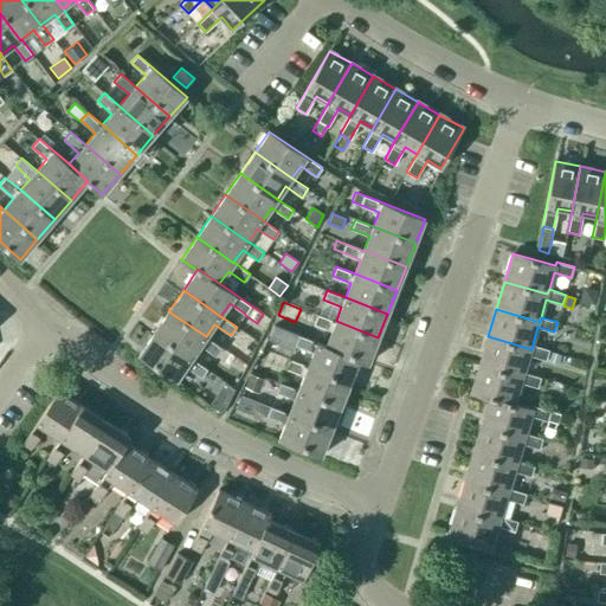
[(223,348),(206,336),(168,311),(154,331),(192,358),(200,346),(217,356),(223,348)]
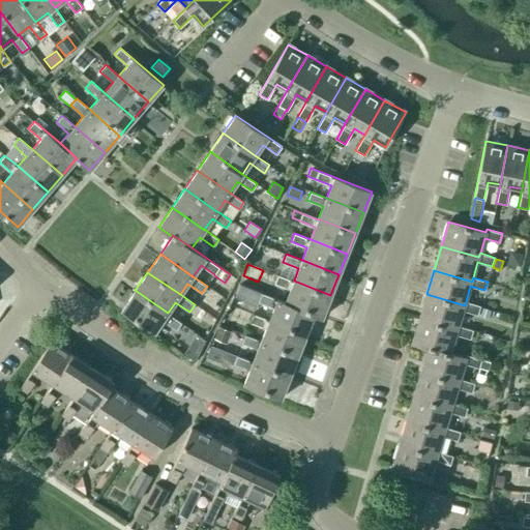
[(330,295),(294,281),(277,274),(274,283),(291,289),(286,302),(314,315),(322,318),(330,295)]
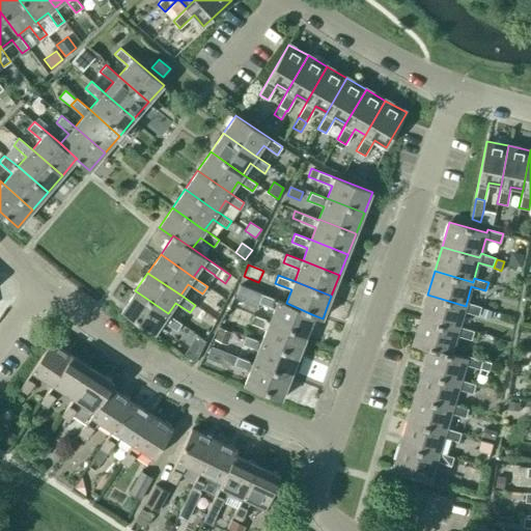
[(182,323),(168,313),(135,290),(121,310),(155,333),(163,320),(176,331),(182,323)]
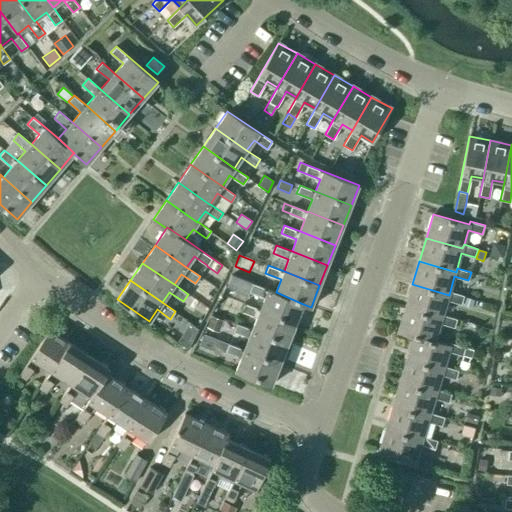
[(276,292),(253,283),(249,291),(265,297),(260,309),(296,323),(303,304),(276,292)]
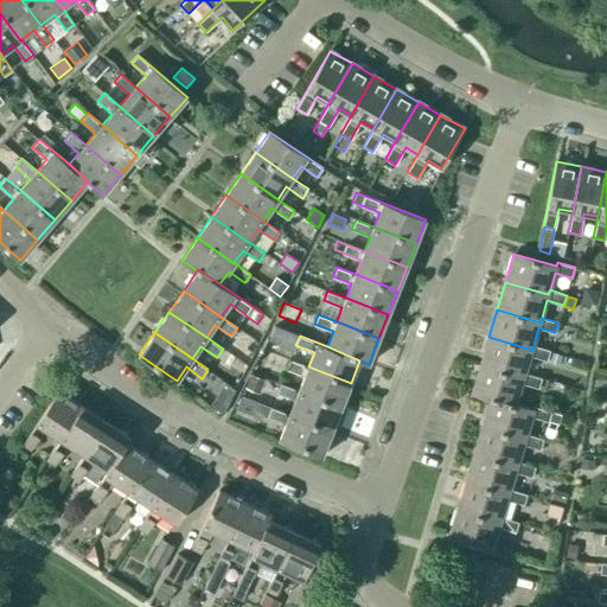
[(489,337),(481,365),(524,377),(525,374),(530,356),(547,360),(550,350),(534,345),(532,350),(489,337)]
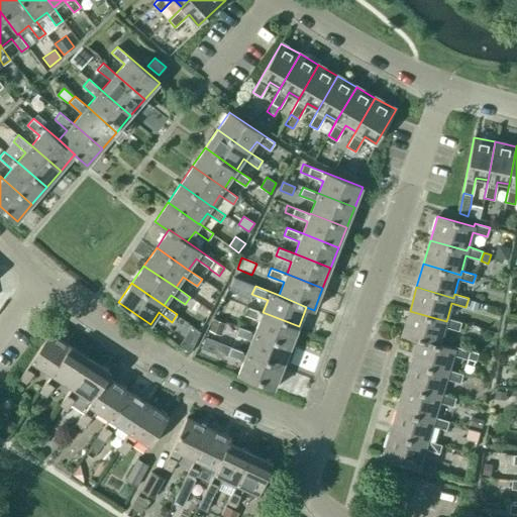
[(469,300),(467,308),(477,311),(479,303),(469,300)]
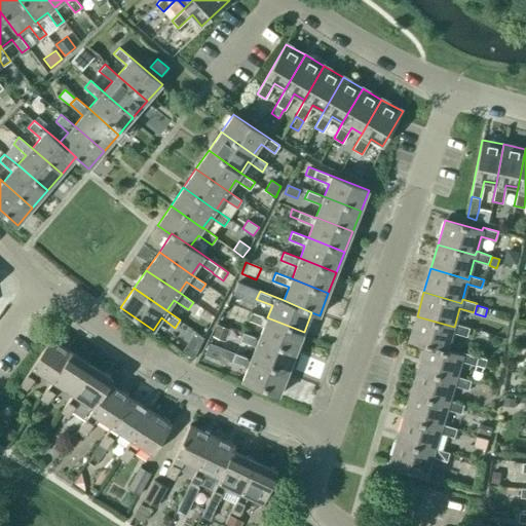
[(304,332),(267,317),(252,311),(248,320),(264,326),(259,338),(296,352),(304,332)]
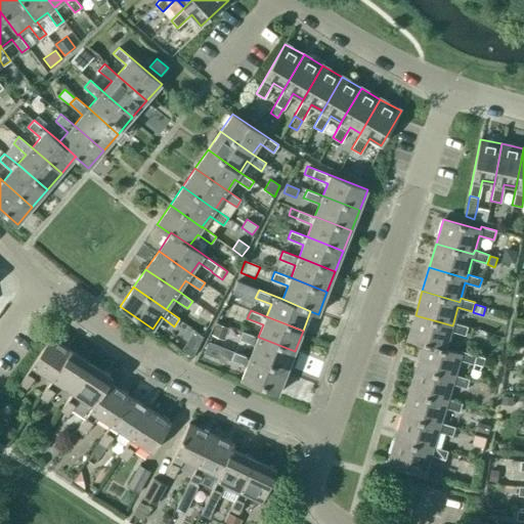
[(416,315),(407,340),(424,344),(424,343),(445,349),(450,331),(466,335),(468,326),(453,322),(452,325),(416,315)]
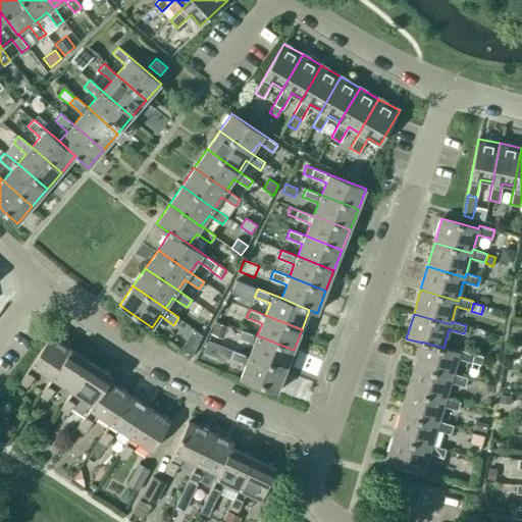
[(215,321),(210,334),(223,340),(228,326),(215,321)]
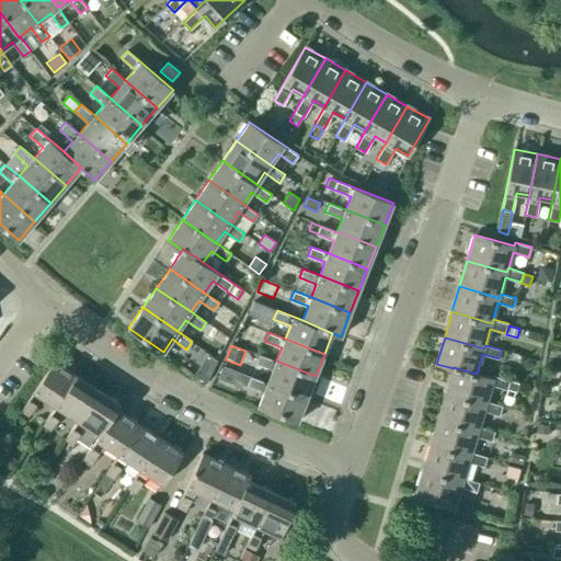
[(316,376),(276,361),(260,354),(256,363),(273,369),(267,382),(307,398),(316,376)]
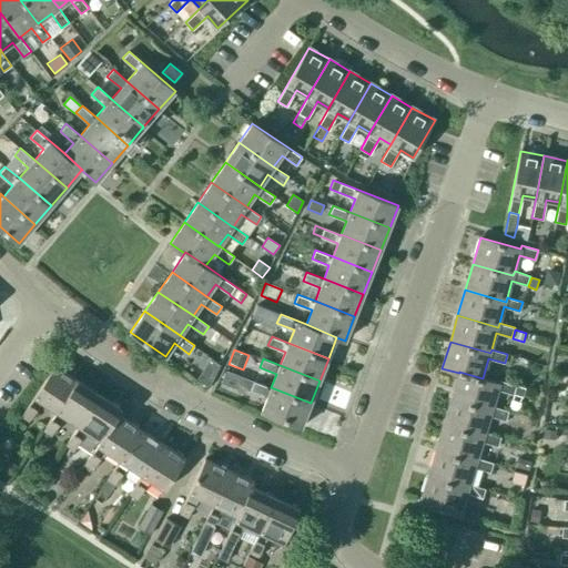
[(57,412),(77,381),(54,366),(21,416),(29,422),(42,403),(57,412)]
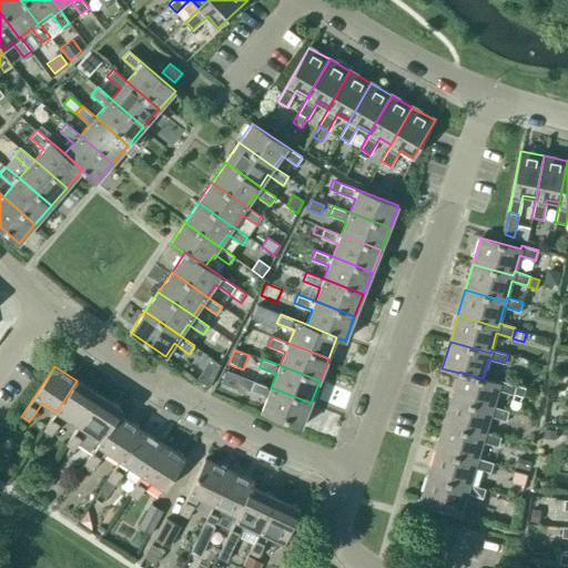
[(226,371),(221,383),(235,388),(240,376),(226,371)]
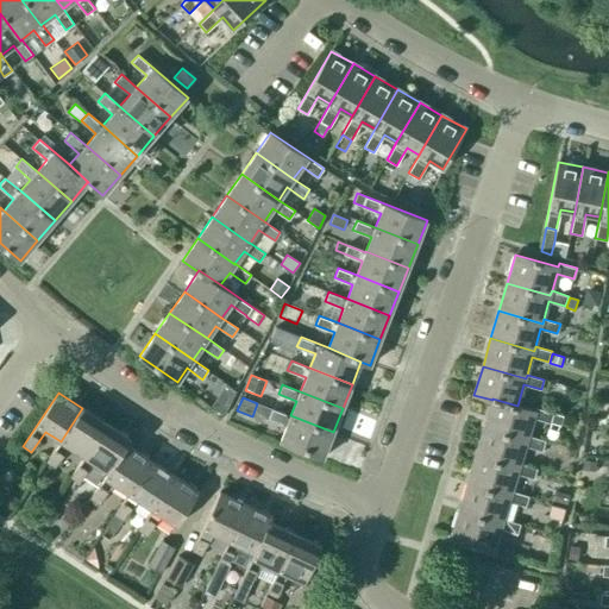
[(213,405),(211,407),(224,415),(228,407),(217,399),(213,405)]
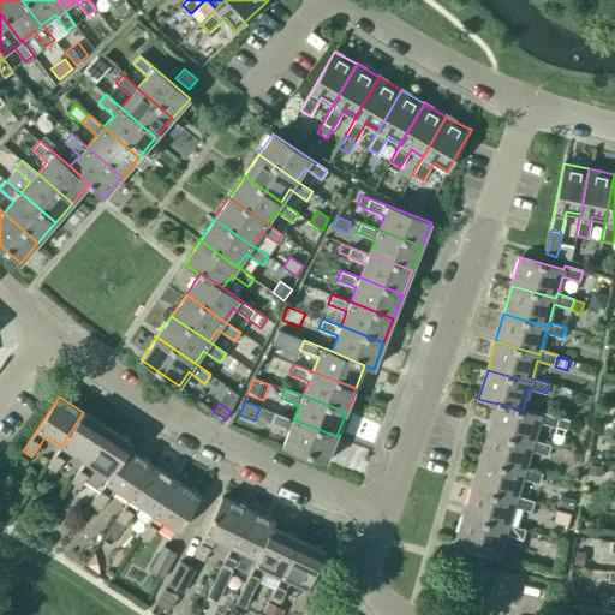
[(497,404),(489,431),(532,445),(533,440),(539,422),(556,427),(559,417),(542,411),(541,416),(523,410),(497,402),(497,404)]
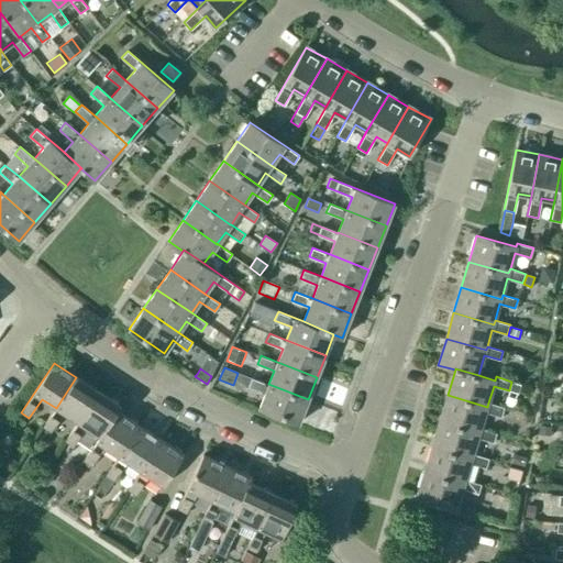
[(78,423),(98,392),(76,377),(56,408),(43,427),(51,432),(64,414),(78,422),(78,423)]
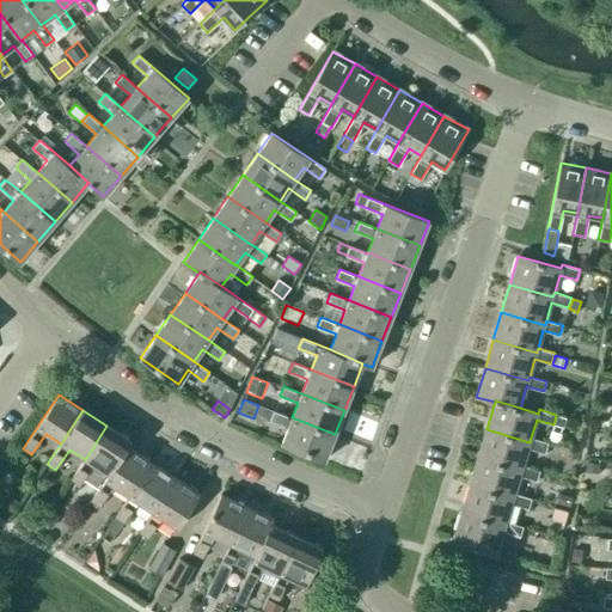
[(335,434),(292,417),(274,410),(270,420),(288,427),(282,442),(324,460),(335,434)]
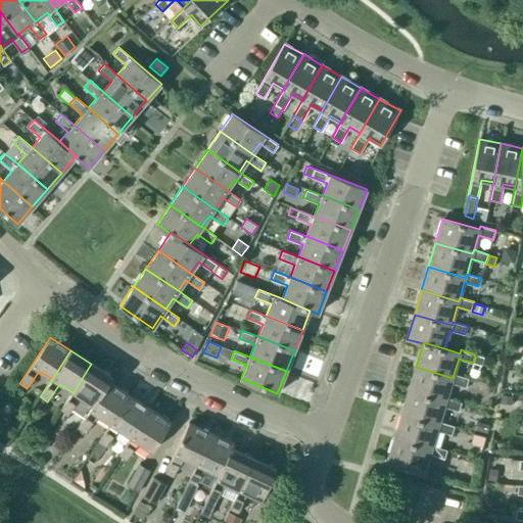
[(473,363),(473,364),(481,367),(484,358),(475,354),(473,363)]
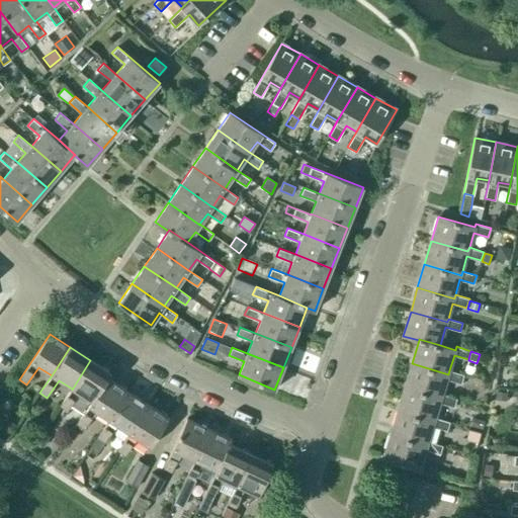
[(107,378),(108,378),(111,374),(90,360),(72,390),(72,389),(60,407),(67,411),(71,406),(83,415),(92,402),(92,403),(107,378)]
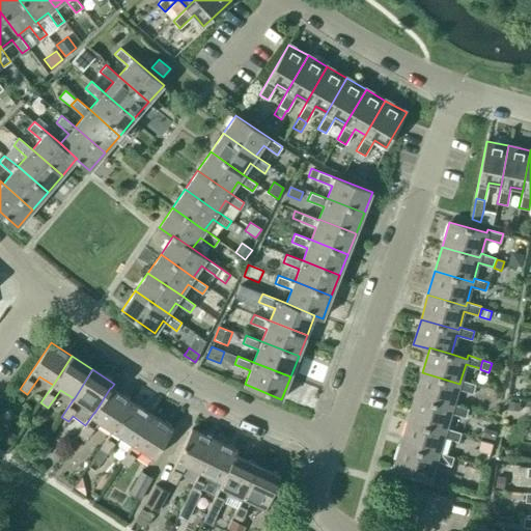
[(422,372),(415,396),(452,408),(453,403),(458,389),(473,393),(475,384),(460,380),(459,384),(422,372)]
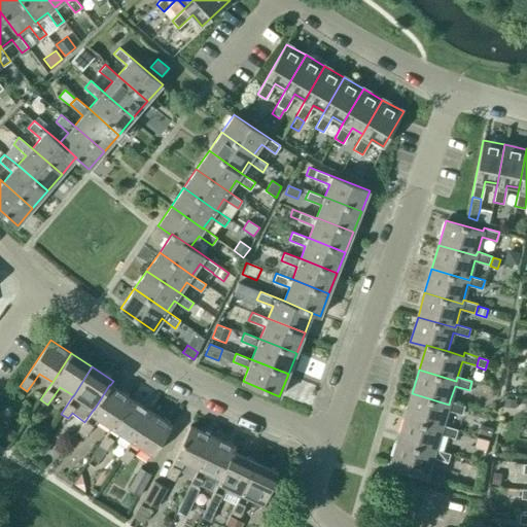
[(130,398),(110,385),(109,385),(94,410),(94,409),(84,422),(78,431),(85,436),(98,419),(111,427),(111,428),(130,398)]
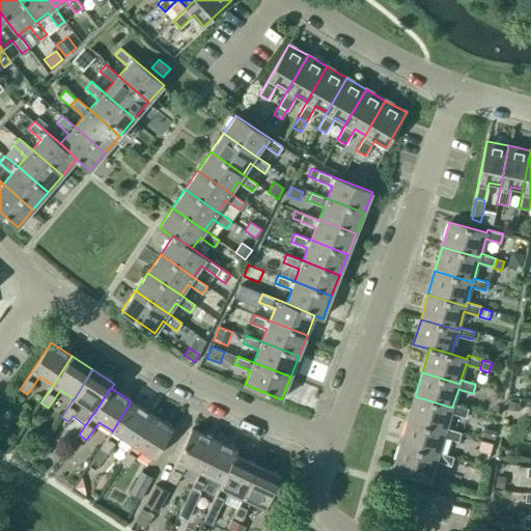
[(415,396),(408,421),(445,432),(446,428),(451,413),(466,417),(468,409),(453,403),(452,408),(415,396)]
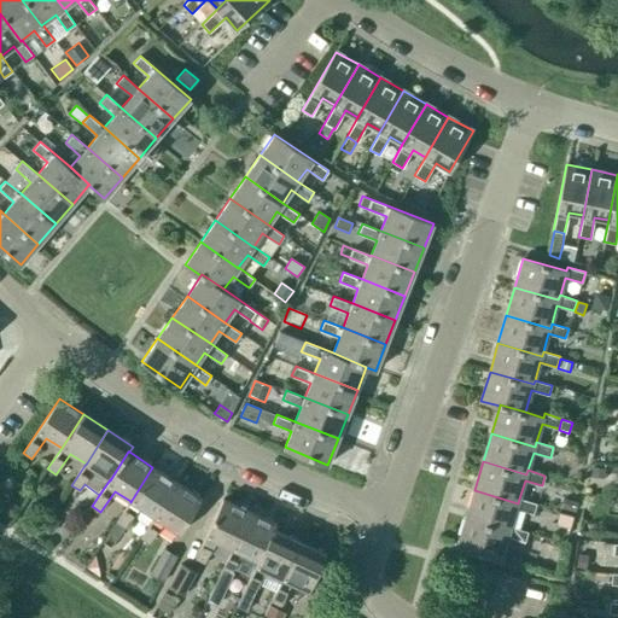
[(130,502),(130,501),(109,534),(117,540),(139,507),(155,518),(176,484),(152,467),(130,502)]
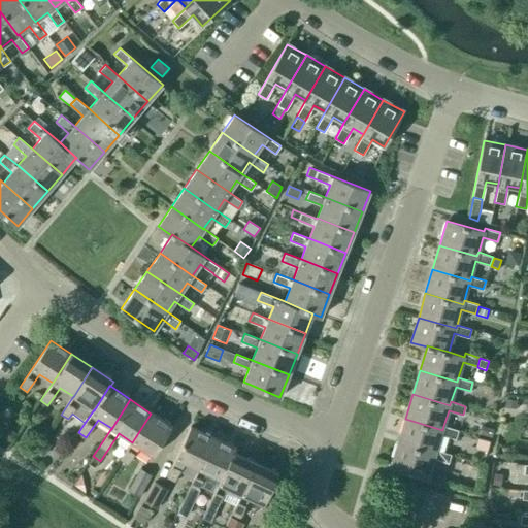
[(505,399),(504,406),(517,407),(518,400),(505,399)]
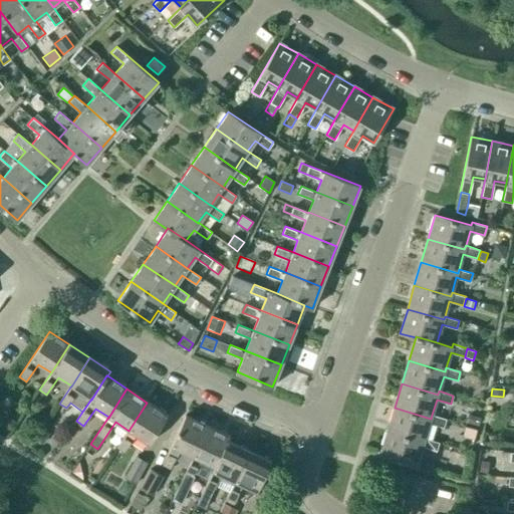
[(129,431),(116,448),(123,453),(136,435),(149,444),(168,416),(147,403),(129,431)]
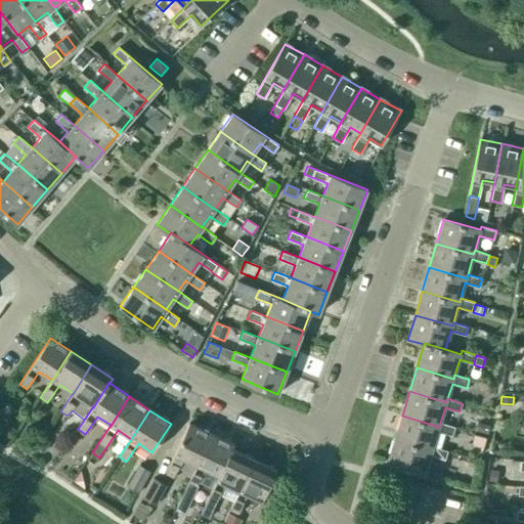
[(402,416),(395,439),(432,450),(433,446),(438,431),(452,435),(454,427),(440,423),(439,427),(402,416)]
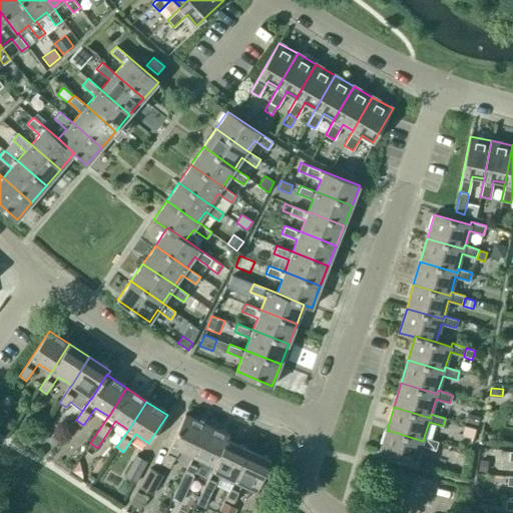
[(468,414),(465,422),(477,426),(480,417),(468,414)]
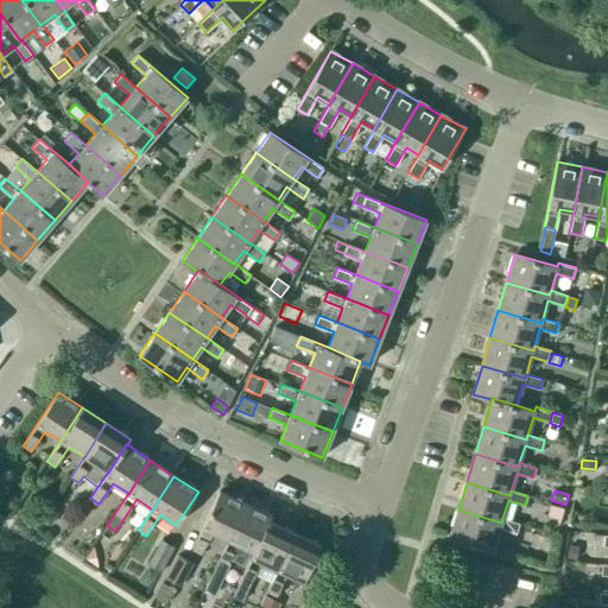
[(229,540),(246,505),(220,492),(192,550),(202,555),(211,532),(228,539),(229,540)]
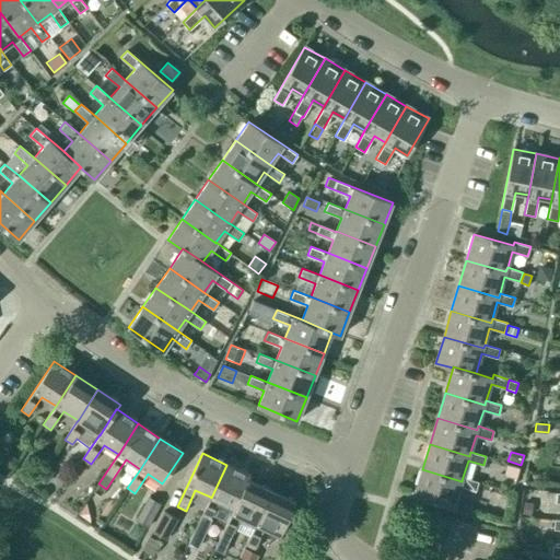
[(247,480),(248,481),(251,476),(226,465),(211,498),(210,497),(200,517),(209,522),(212,515),(226,523),(234,509),(247,480)]
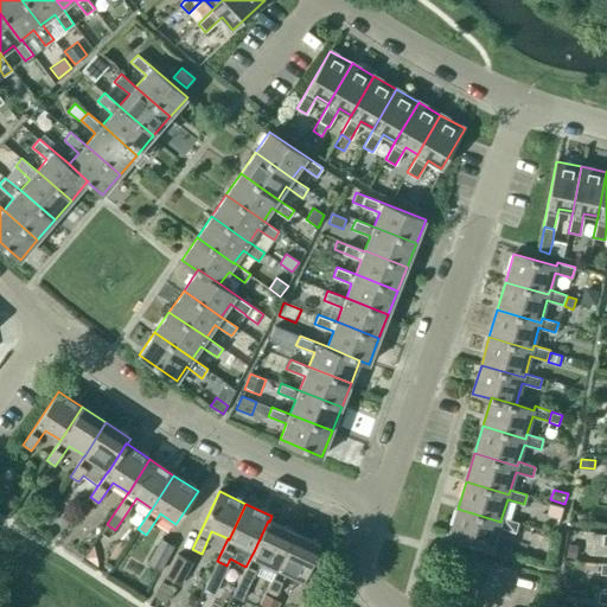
[(558,521),(562,508),(548,504),(544,516),(558,521)]
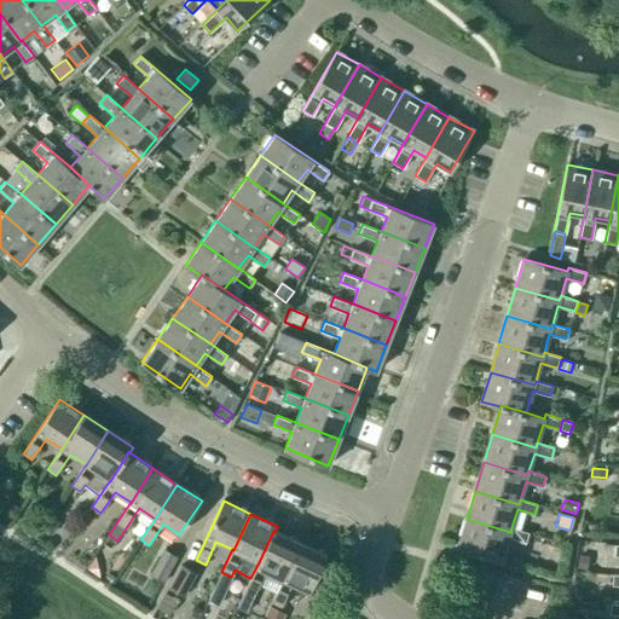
[(51,518),(44,530),(52,536),(59,522),(51,518)]
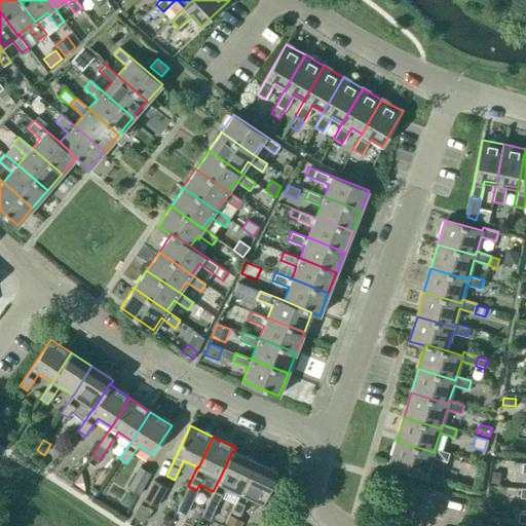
[(397,441),(389,465),(426,477),(433,457),(447,461),(449,452),(435,448),(434,452),(397,441)]
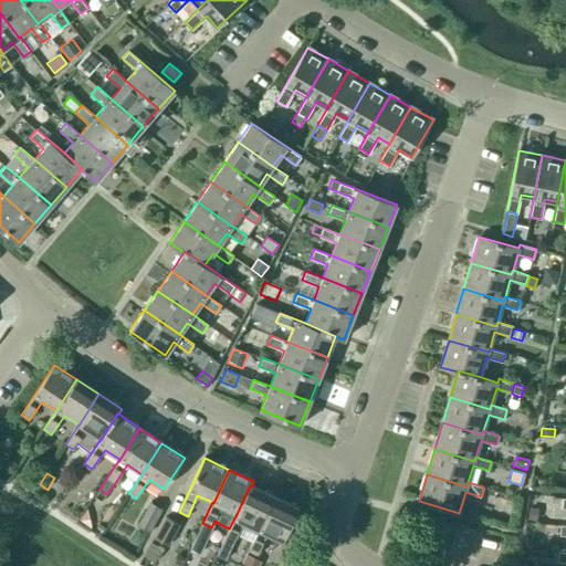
[(237,514),(230,528),(217,555),(226,559),(237,534),(252,542),(253,542),(274,498),(251,486),(250,485),(237,514)]
